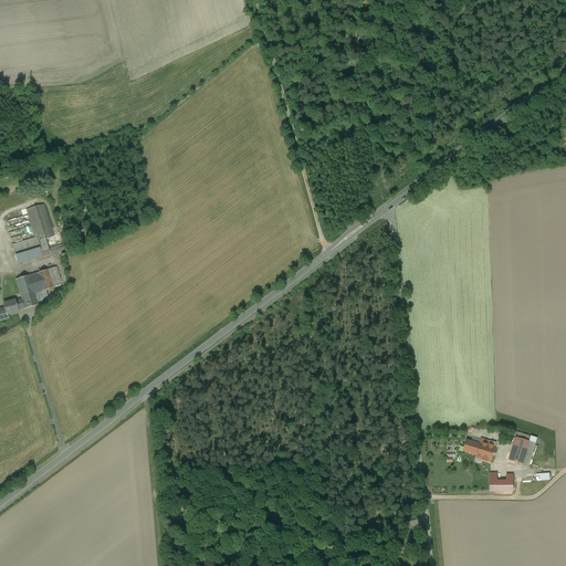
[(49,238),(39,206),(27,210),(34,238),(35,238),(38,245),(41,257),(50,254),(48,245),(46,245),(45,239),(49,238)]
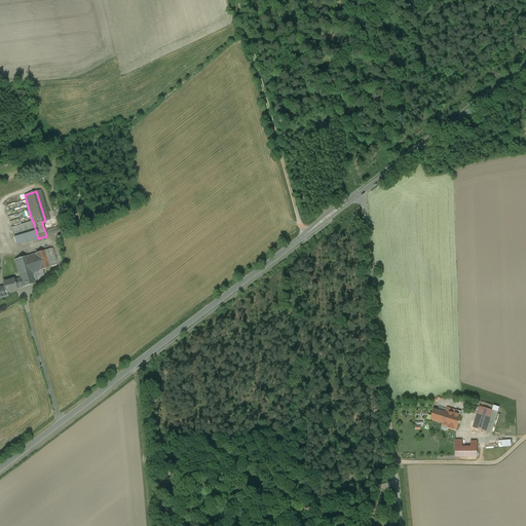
[(32,221),(11,228),(13,234),(35,228),(33,221),(32,221)]
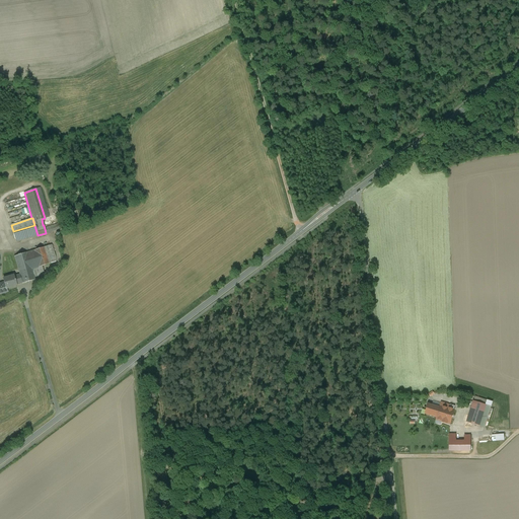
[(50,223),(44,225),(46,233),(63,228),(62,223),(50,226),(50,223)]
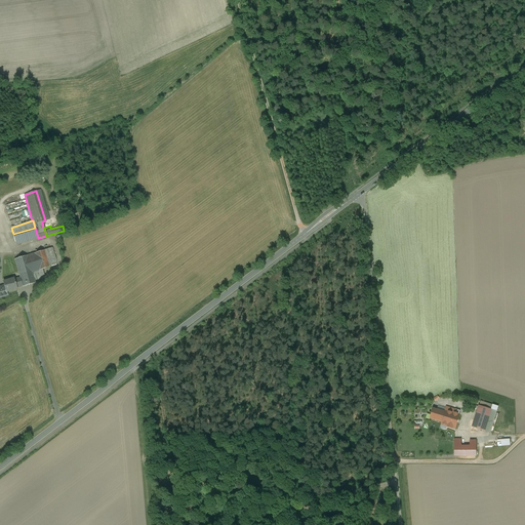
[(35,228),(13,234),(16,245),(38,238),(35,228)]
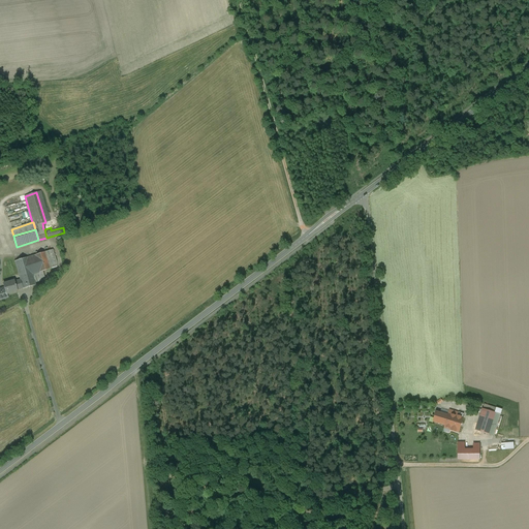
[(53,250),(47,252),(52,269),(57,268),(55,262),(57,262),(53,250)]
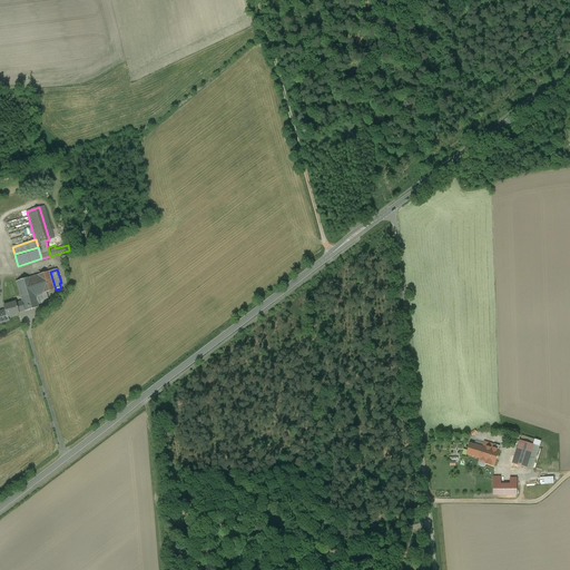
[(50,272),(16,282),(21,301),(46,293),(56,290),(50,272)]
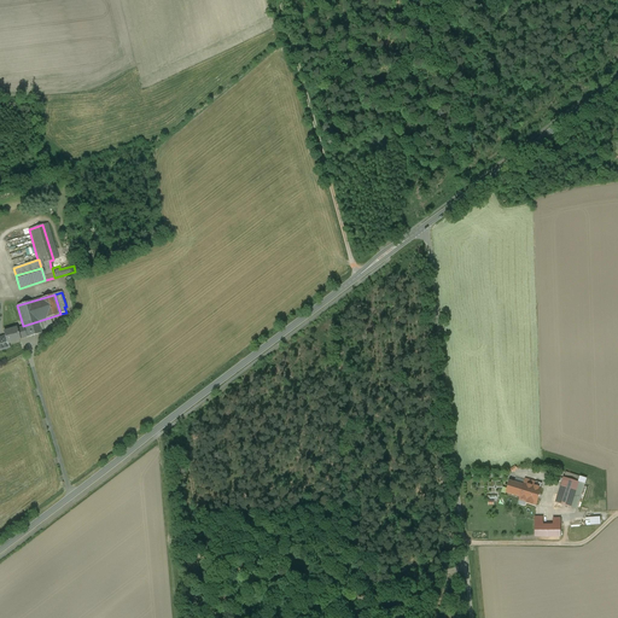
[(50,318),(23,326),(27,338),(42,333),(41,331),(53,326),(50,318)]
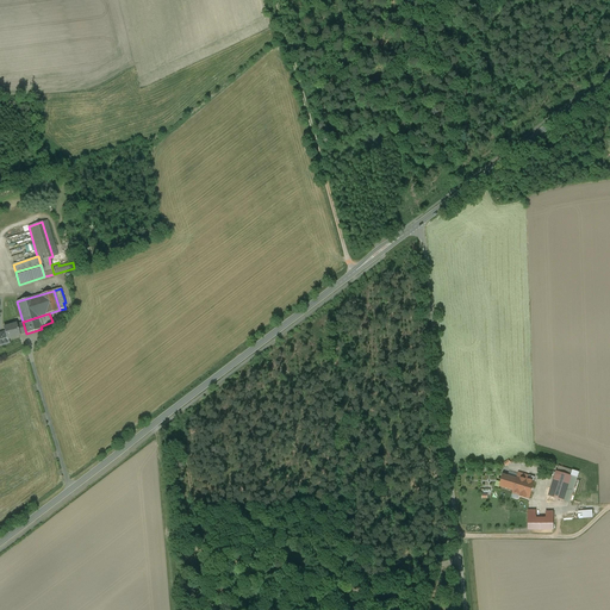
[(23,322),(4,328),(5,332),(7,338),(26,334),(23,322)]
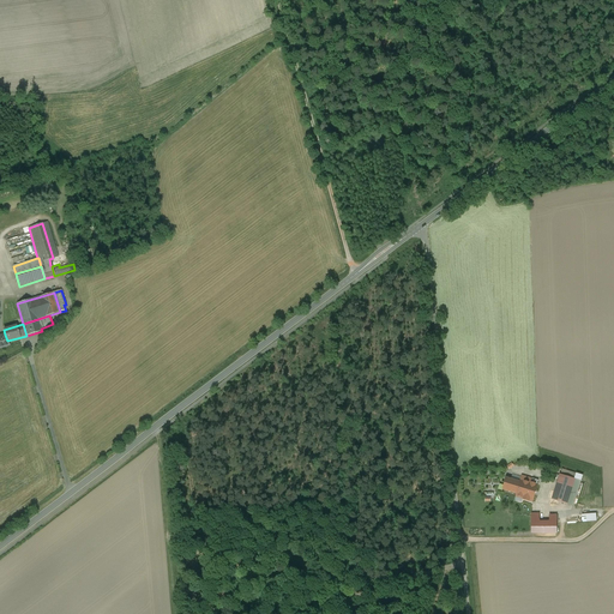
[(560,475),(553,499),(567,504),(575,480),(560,475)]
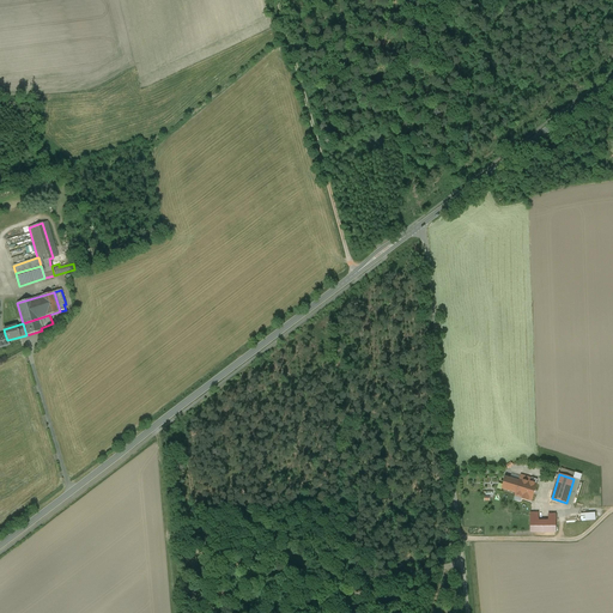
[(574,479),(566,503),(572,505),(582,475),(575,474),(574,479)]
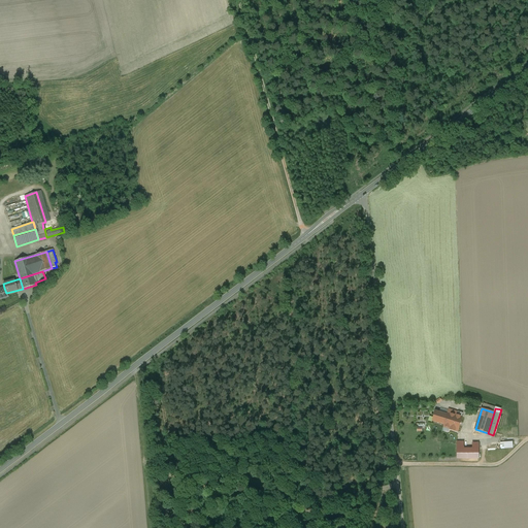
[(453,410),(449,409),(448,415),(444,425),(443,427),(450,429),(450,430),(455,431),(455,430),(458,431),(462,418),(461,417),(453,415),(454,411),(453,410)]
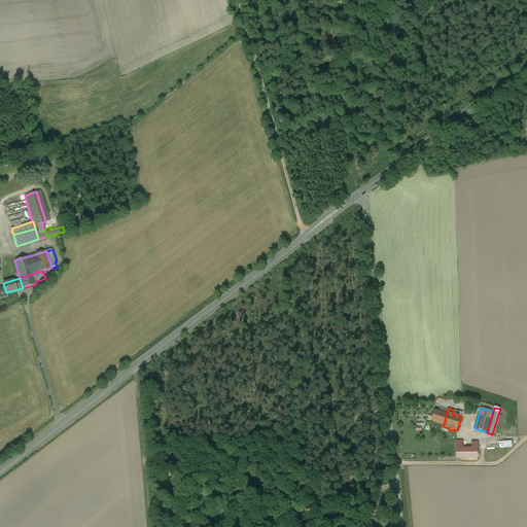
[(447,414),(434,411),(433,417),(431,421),(444,424),(447,414)]
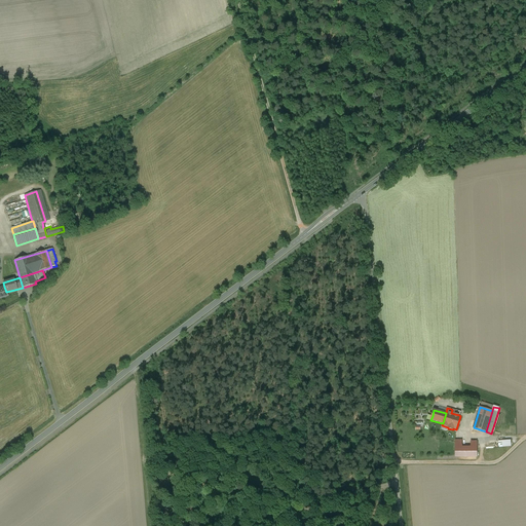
[(462,447),(456,447),(456,457),(476,457),(476,447),(471,447),(462,447)]
